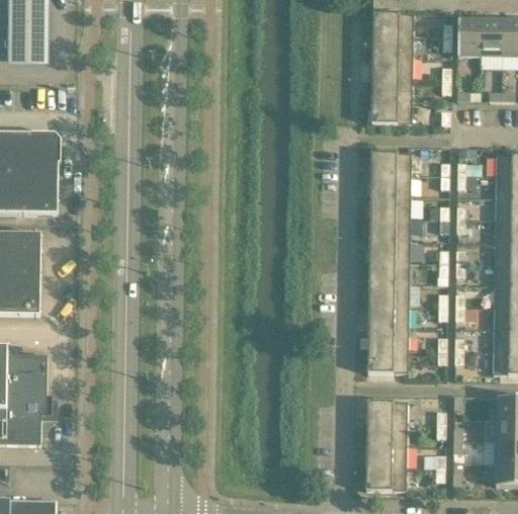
[(5,0),(5,62),(49,62),(48,0),(5,0)]
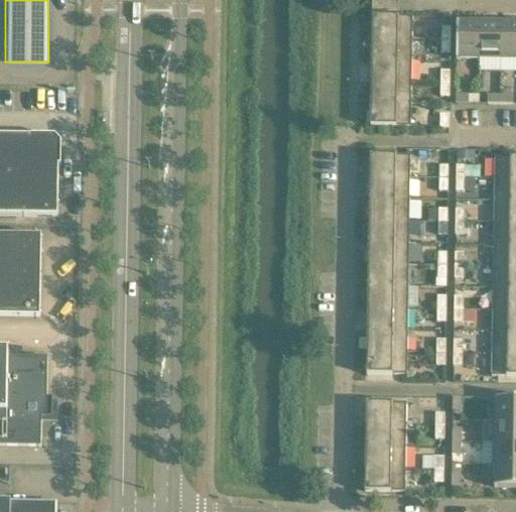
[(372,0),(372,9),(398,10),(398,0),(372,0)]
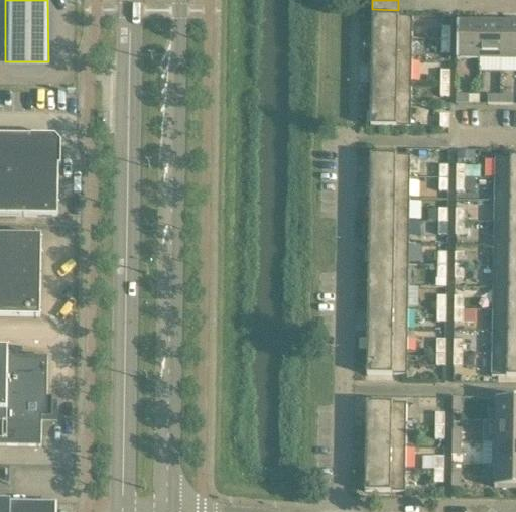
[(371,35),(411,36),(412,14),(372,13),(371,35)]
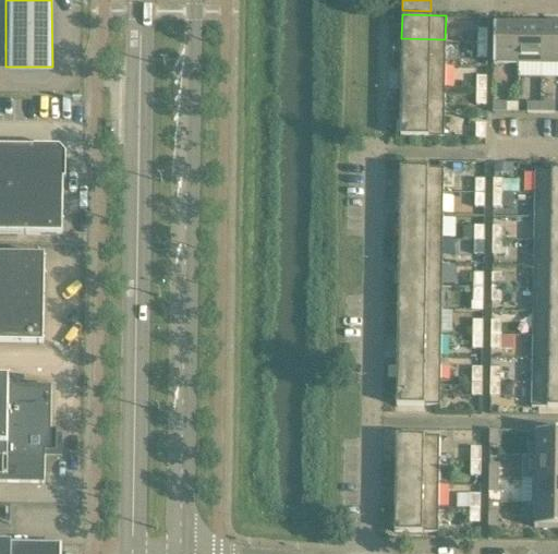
[(494,22),(493,62),(518,62),(518,22),(494,22)]
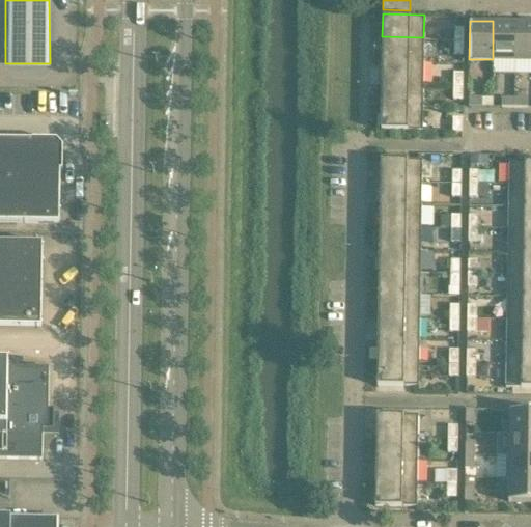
[(493,21),(493,59),(514,60),(515,22),(493,21)]
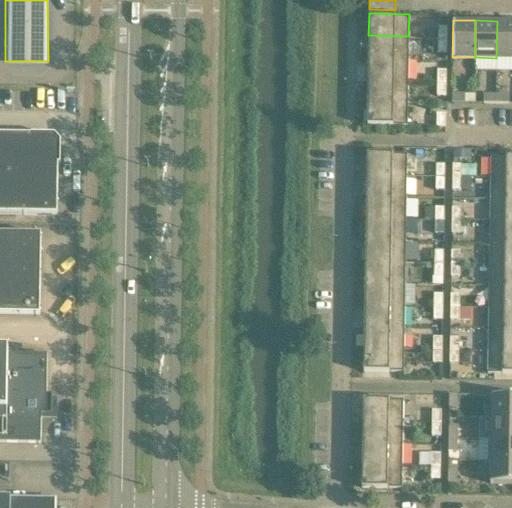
[(511,20),(497,21),(496,58),(511,57),(511,20)]
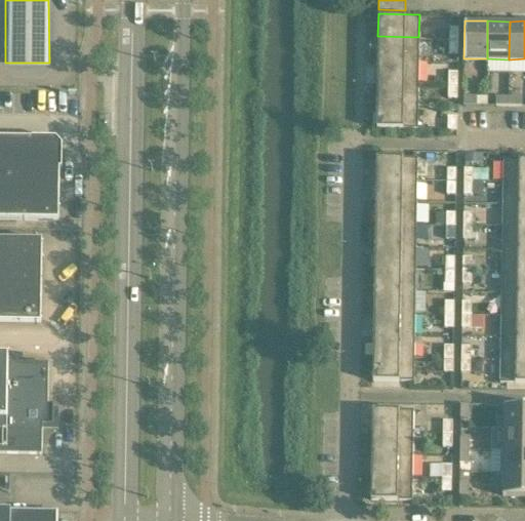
[(449,26),(449,38),(458,38),(458,26),(449,26)]
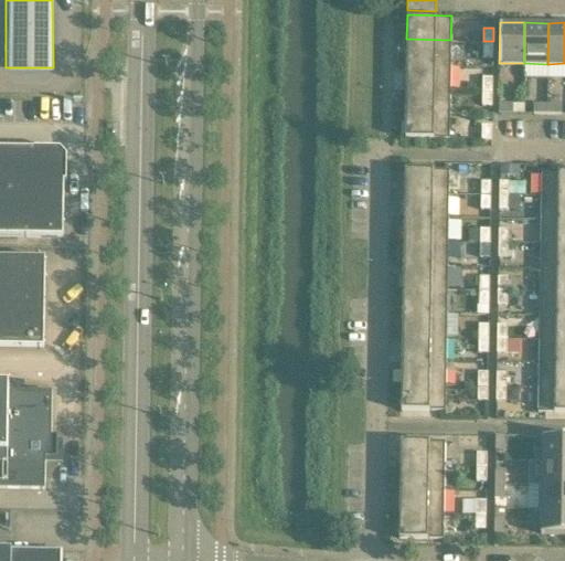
[(406,39),(406,63),(450,64),(450,40),(406,39)]
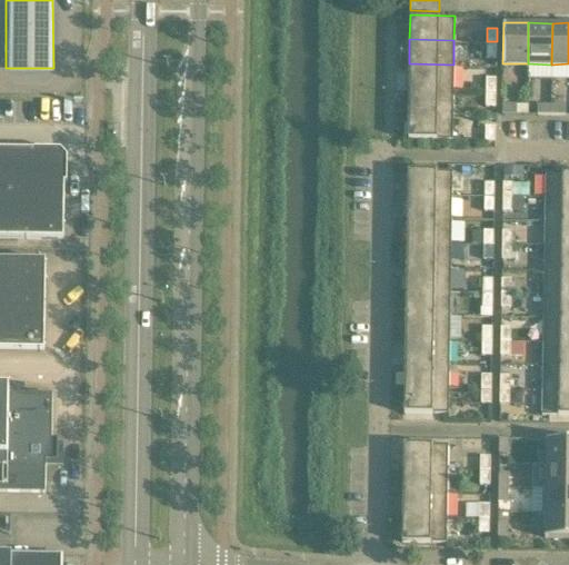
[(487,56),(496,56),(497,41),(487,41),(487,56)]
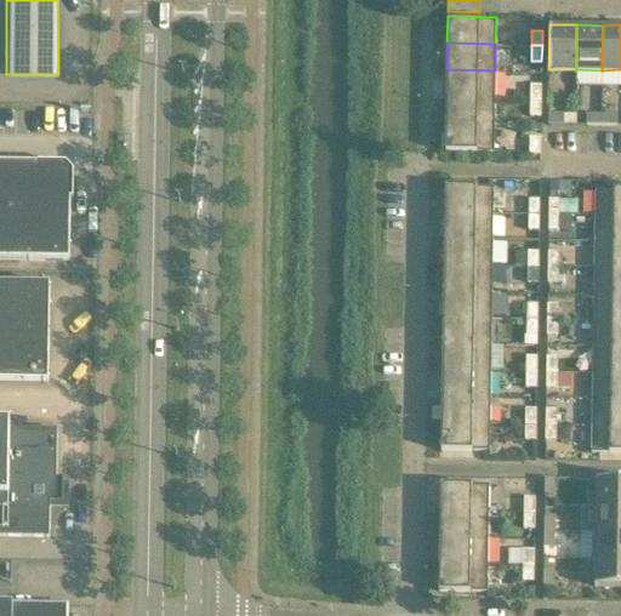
[(446,69),(446,95),(495,96),(495,70),(446,69)]
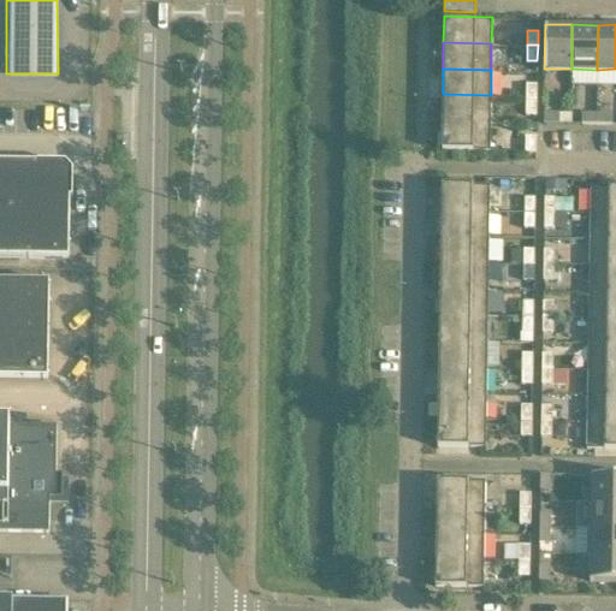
[(526,82),(526,98),(537,98),(537,82),(526,82)]
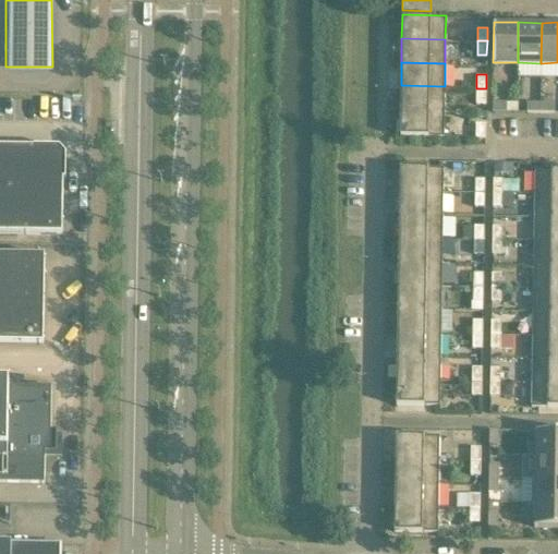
[(401,85),(400,109),(444,110),(445,86),(401,85)]
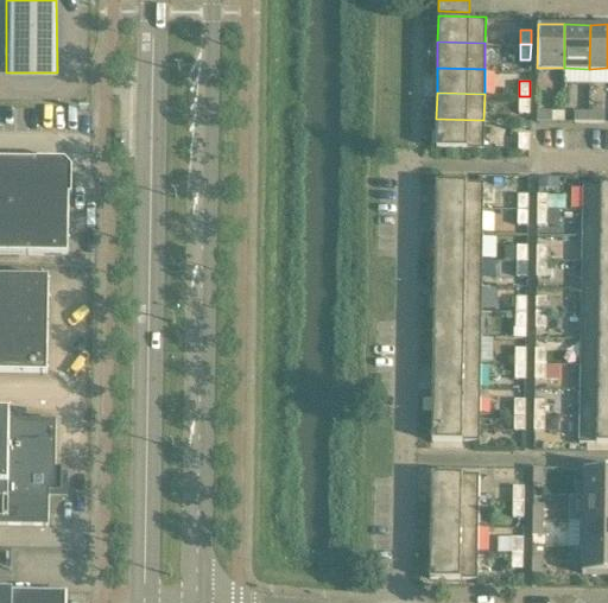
[(519,110),(530,110),(530,96),(519,96),(519,110)]
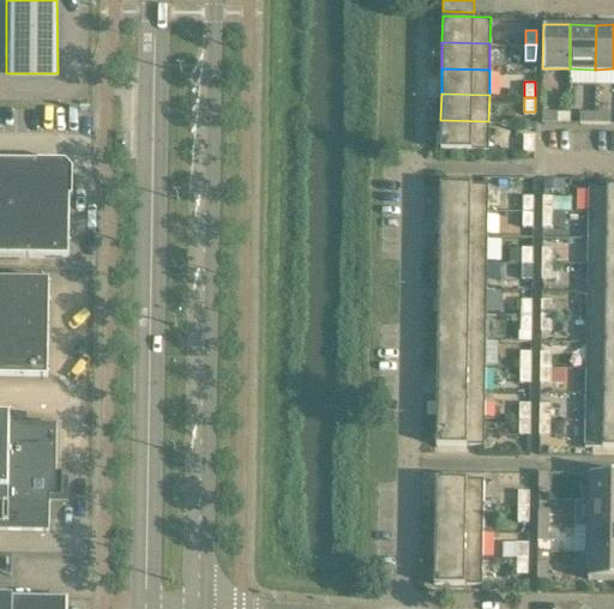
[(541,120),(557,120),(557,110),(541,110),(541,120)]
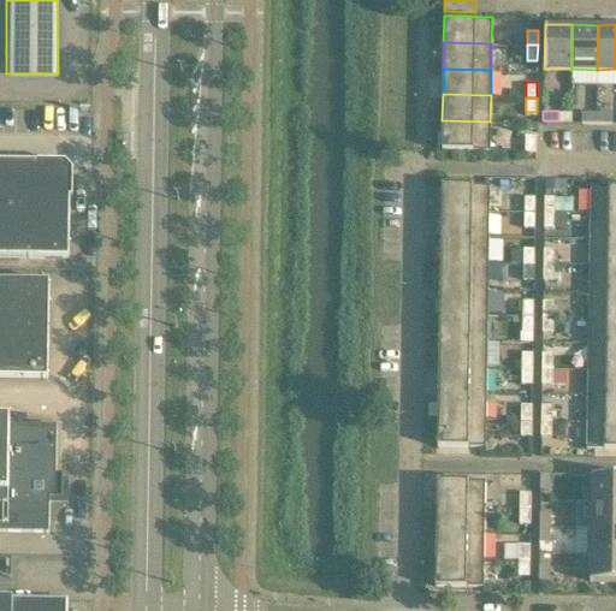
[(581,122),(596,122),(597,111),(581,111),(581,122)]
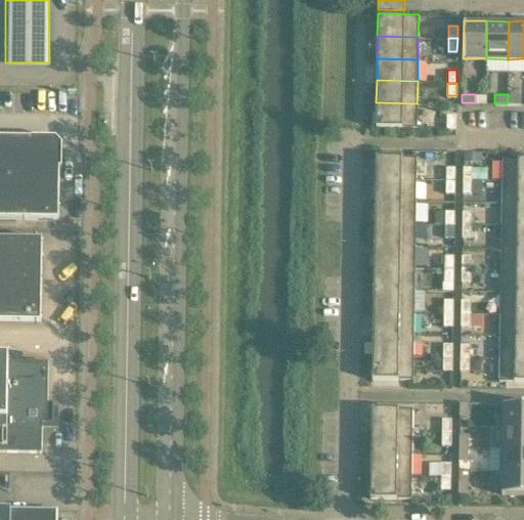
[(507,103),(521,103),(521,95),(508,94),(507,103)]
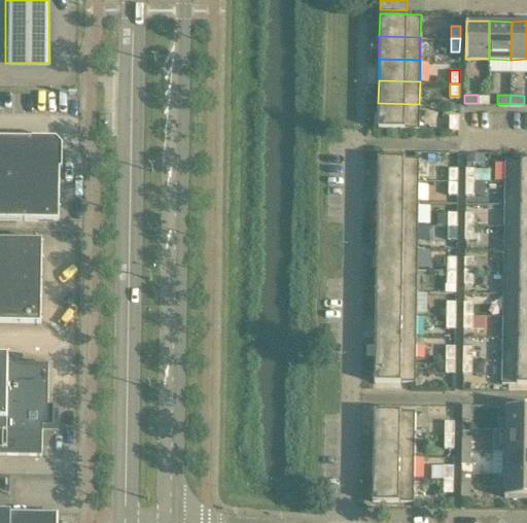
[(419,104),(378,103),(378,127),(419,127),(419,104)]
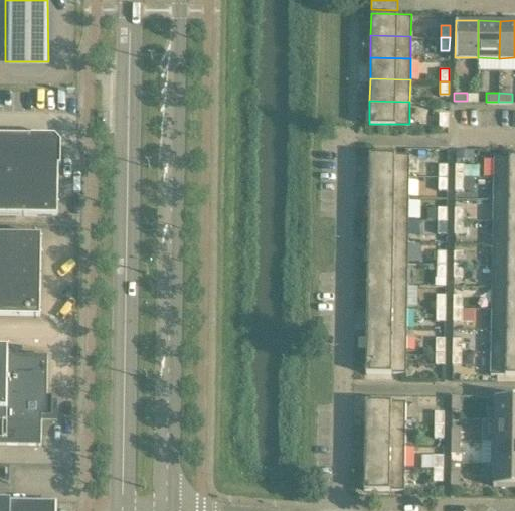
[(439,125),(448,125),(448,112),(439,112),(439,125)]
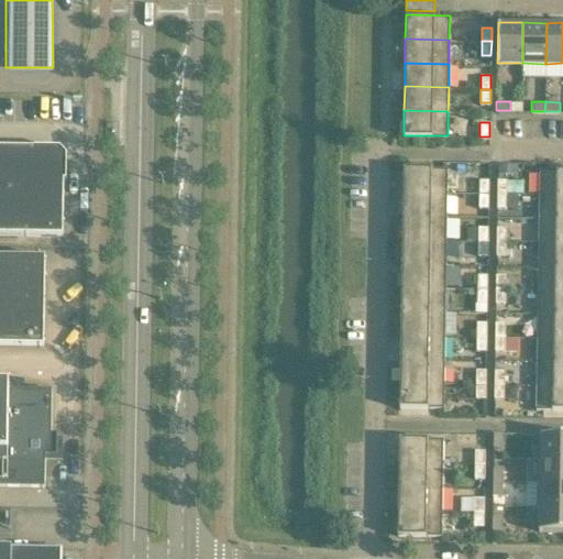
[(0,232),(63,233),(64,179),(66,179),(66,153),(59,146),(0,144),(0,232)]
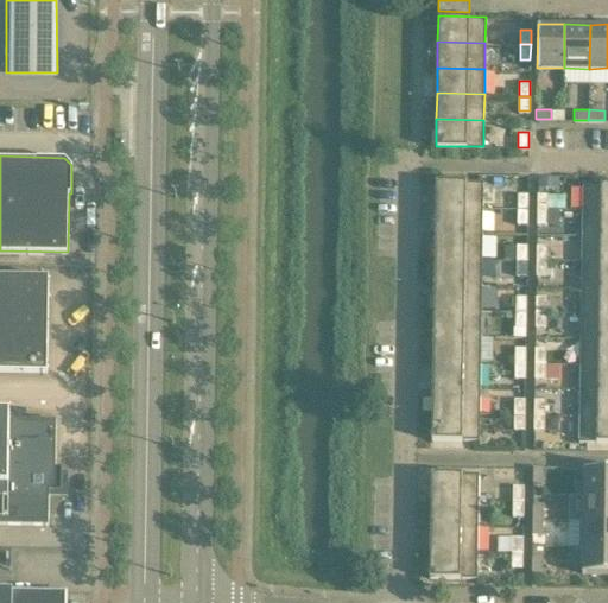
[(558,175),(540,173),(538,173),(538,184),(558,185),(558,175)]
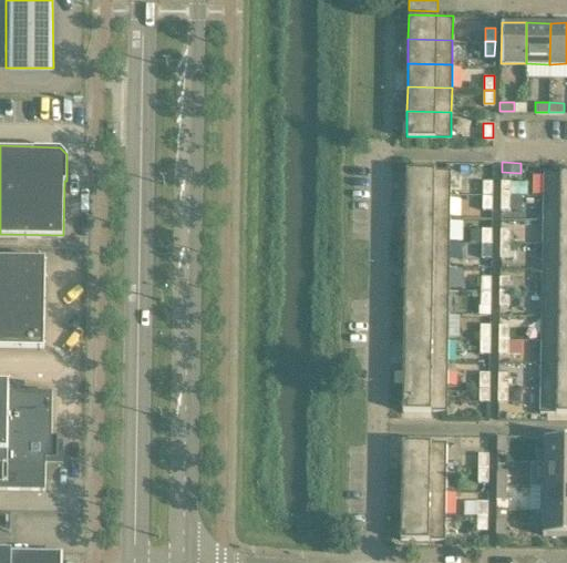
[(405,193),(450,193),(451,167),(406,167),(405,193)]
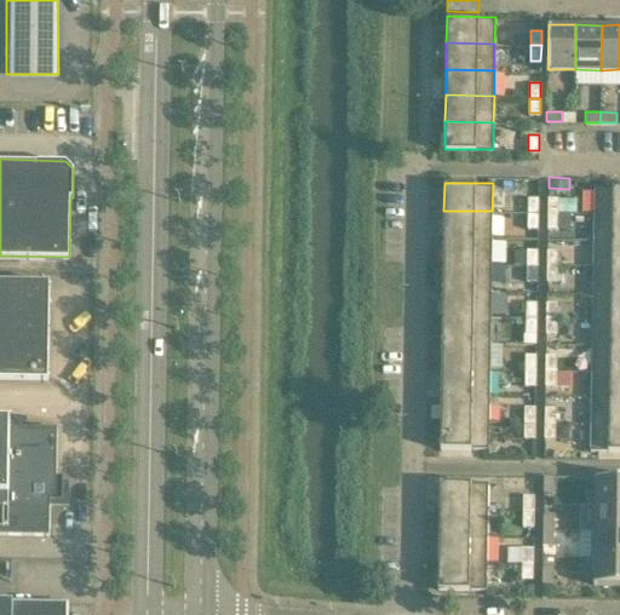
[(593,212),(619,212),(619,185),(595,185),(593,212)]
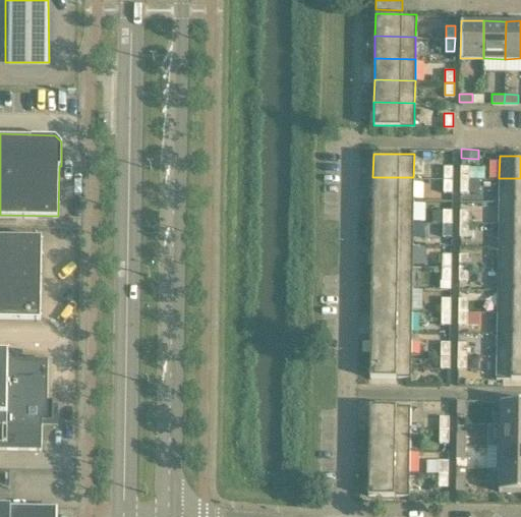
[(444,165),(444,177),(452,178),(452,165),(444,165)]
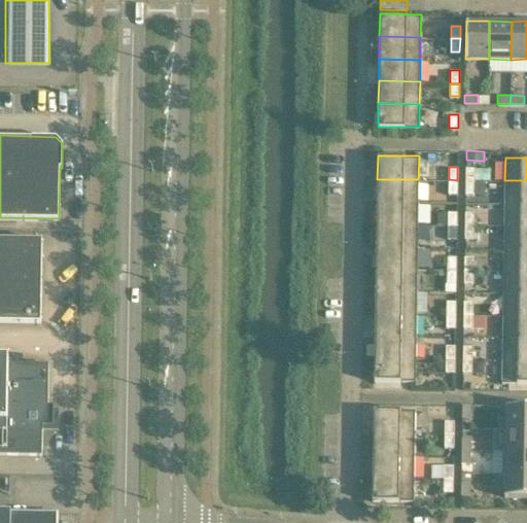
[(465,167),(465,180),(475,180),(475,167),(465,167)]
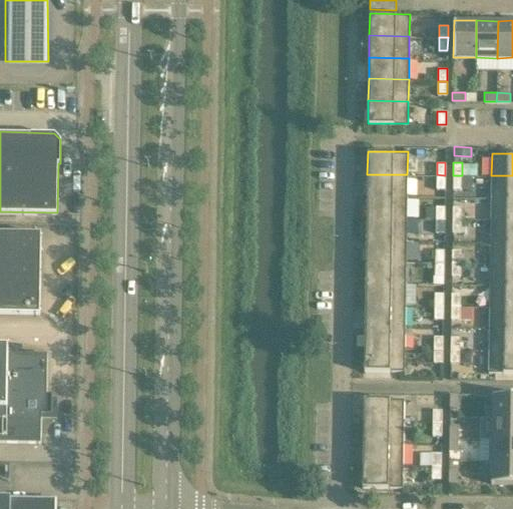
[(367,174),(367,195),(407,196),(407,174),(367,174)]
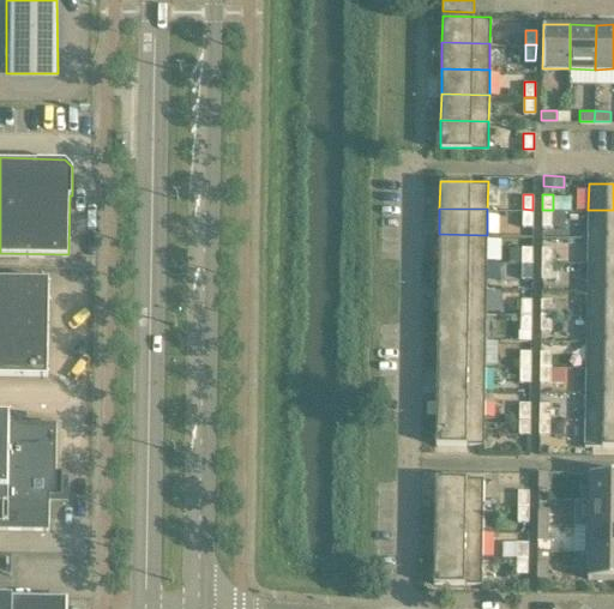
[(522,224),(533,224),(533,210),(523,209),(522,224)]
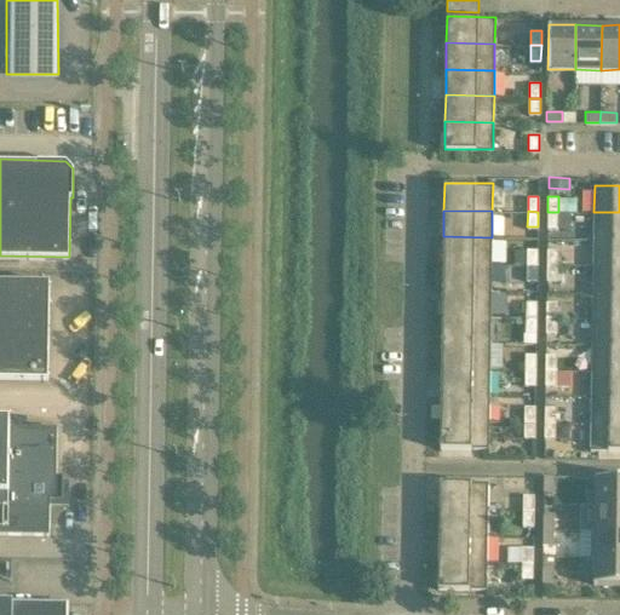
[(547,212),(547,226),(558,228),(558,212),(547,212)]
